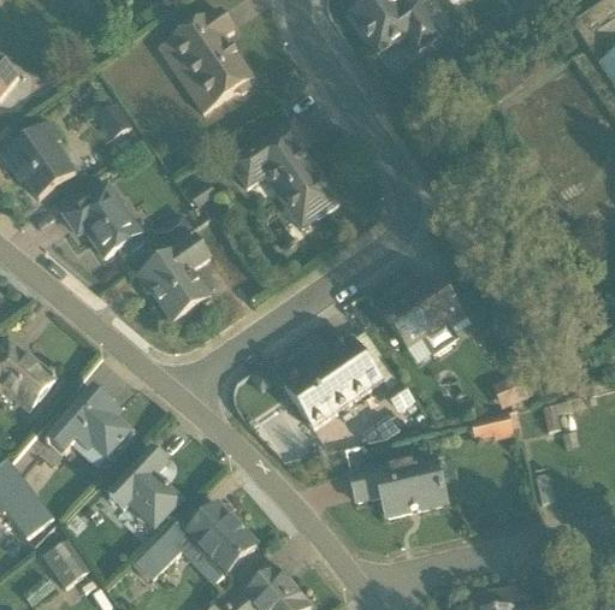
[(367,1),(350,13),(377,54),(403,36),(417,55),(444,36),(420,1),(408,10),(402,0),(392,0),(366,0),(367,1)]
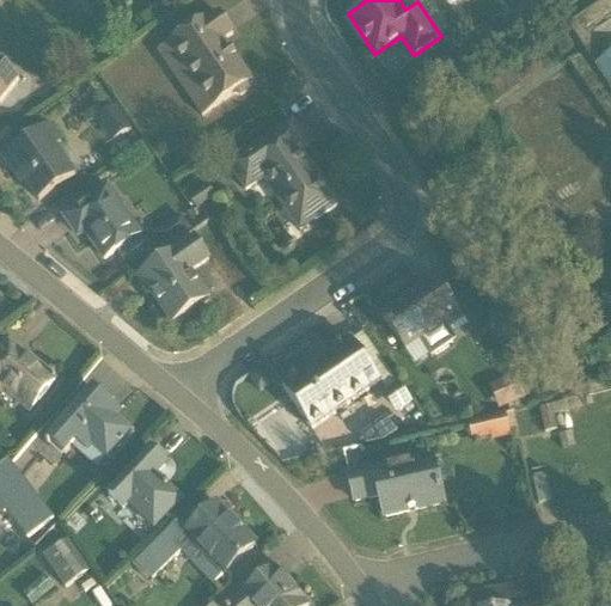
[(603,0),(572,20),(610,81),(610,0),(603,0)]
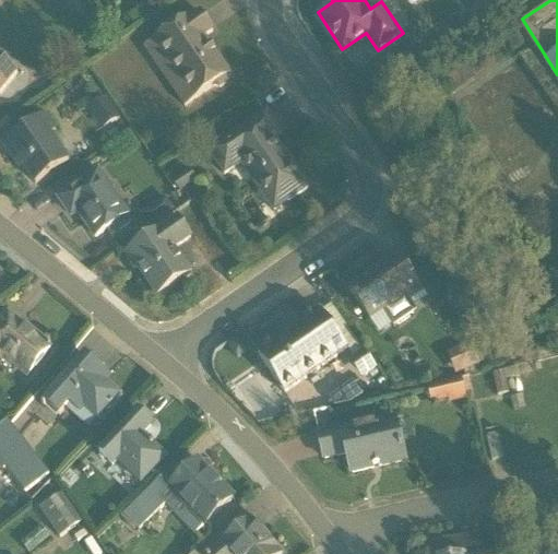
[(213,27),(200,9),(144,48),(183,104),(230,71),(204,34),(213,27)]
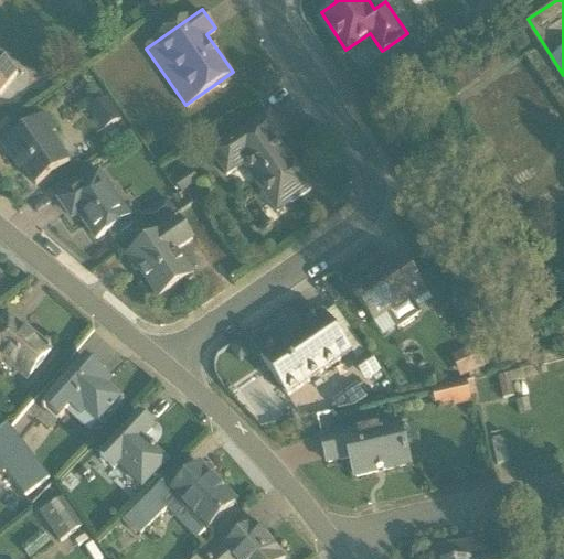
[(0,89),(18,70),(0,54),(0,89)]
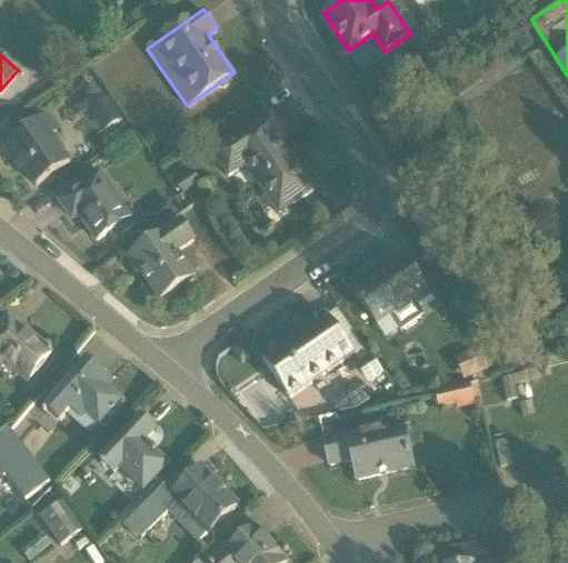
[(288,132),(271,109),(213,150),(230,174),(246,163),(280,211),(314,187),(279,139),(288,132)]
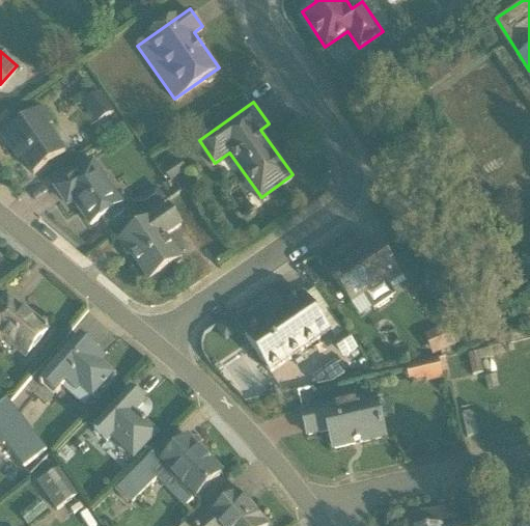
[(44,103),(5,131),(34,171),(73,143),(44,103)]
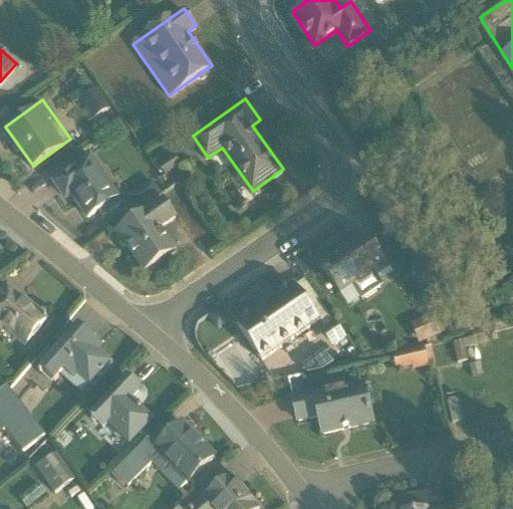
[(90,154),(54,180),(65,196),(70,191),(87,215),(103,204),(106,209),(121,197),(90,154)]
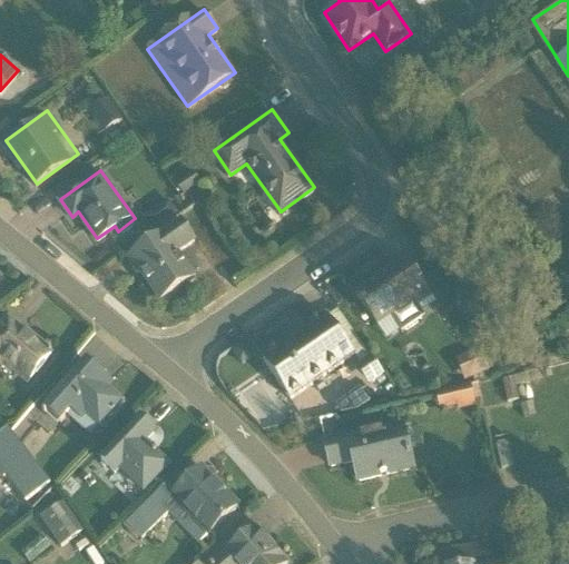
[(197,239),(184,219),(128,256),(138,271),(141,269),(162,298),(194,276),(178,253),(197,239)]
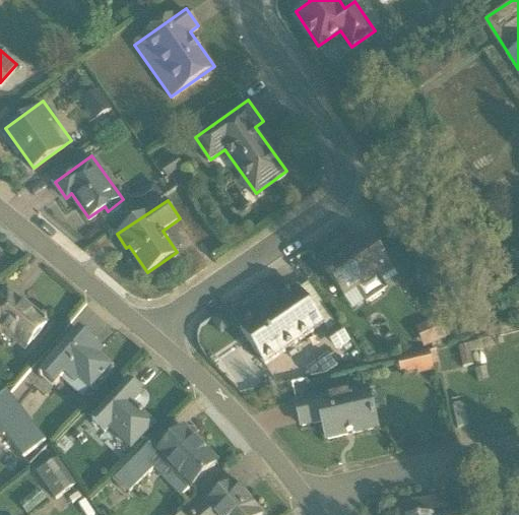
[(395,268),(372,235),(326,266),(346,295),(358,287),(368,302),(388,287),(382,277),(395,268)]
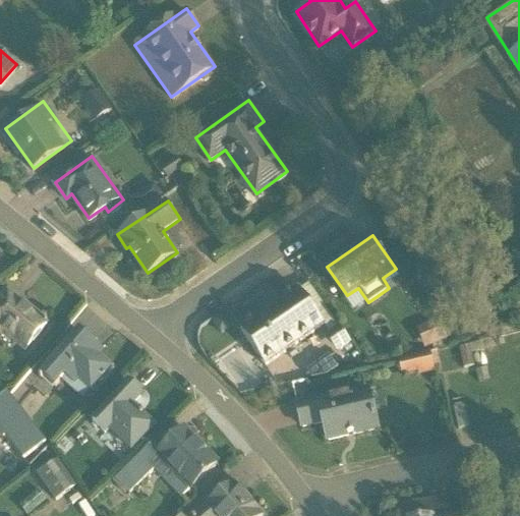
[(7,285),(0,293),(0,335),(2,333),(25,351),(51,320),(7,285)]
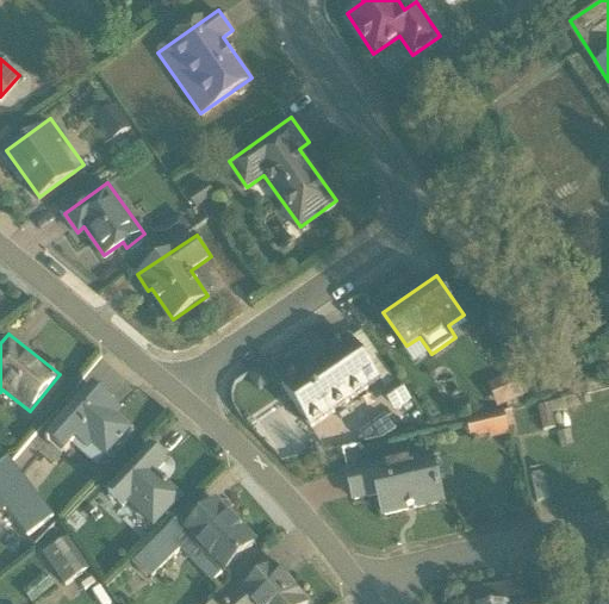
[(311,425),(379,377),(386,386),(380,390),(393,409),(410,398),(387,366),(377,374),(349,336),(281,384),(311,425)]
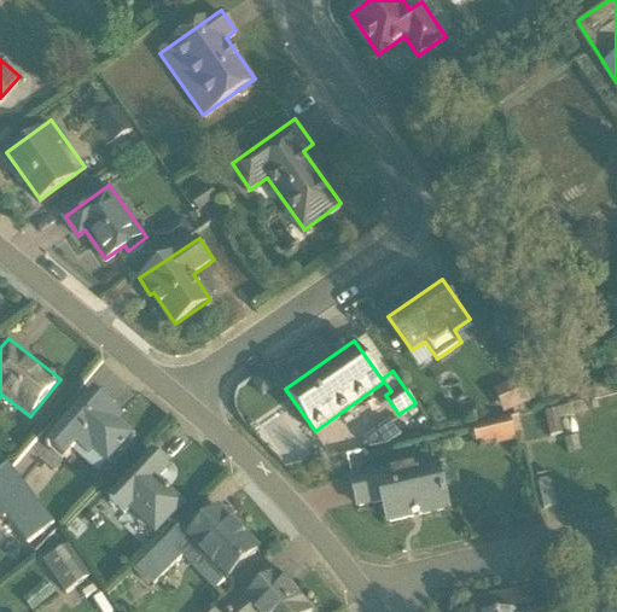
[(506,409),(534,396),(522,372),(495,385),(506,409)]
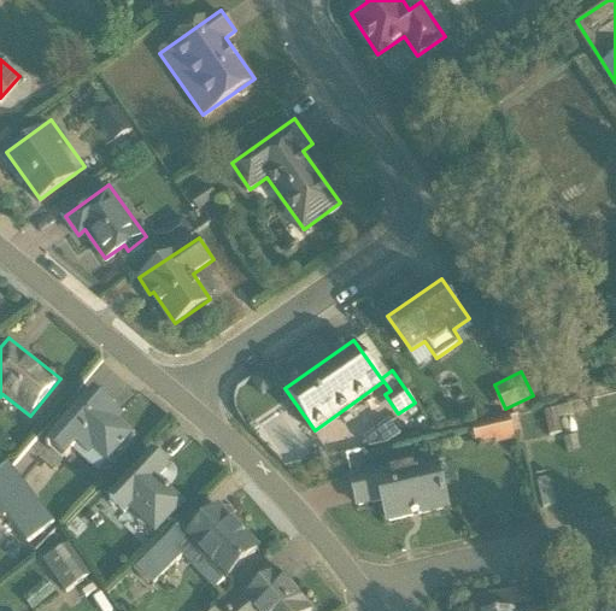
[(94,387),(47,440),(66,457),(72,450),(98,471),(133,432),(116,416),(121,411),(94,387)]
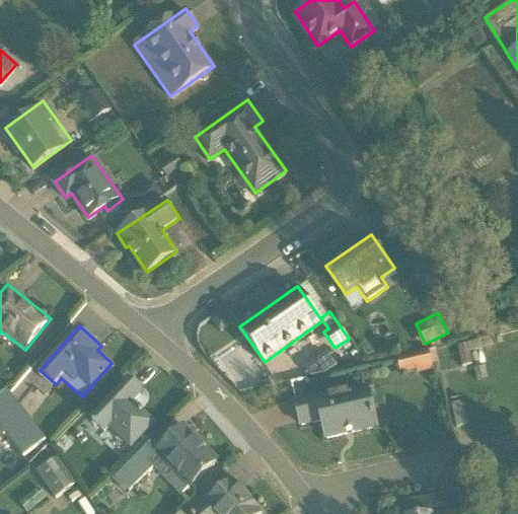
[(400,372),(433,365),(430,352),(397,359),(400,372)]
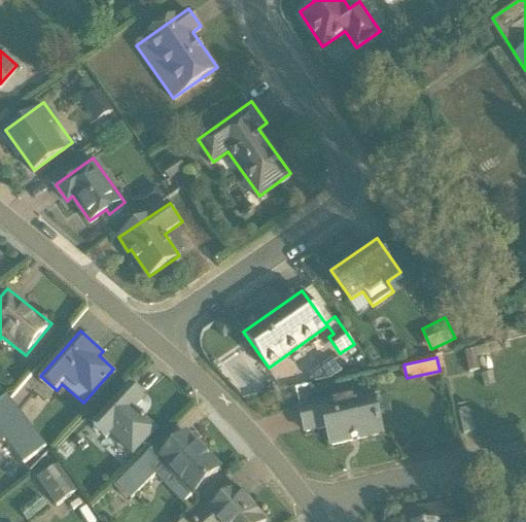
[(130,385),(94,424),(107,437),(110,433),(131,452),(153,428),(133,408),(142,397),(130,385)]
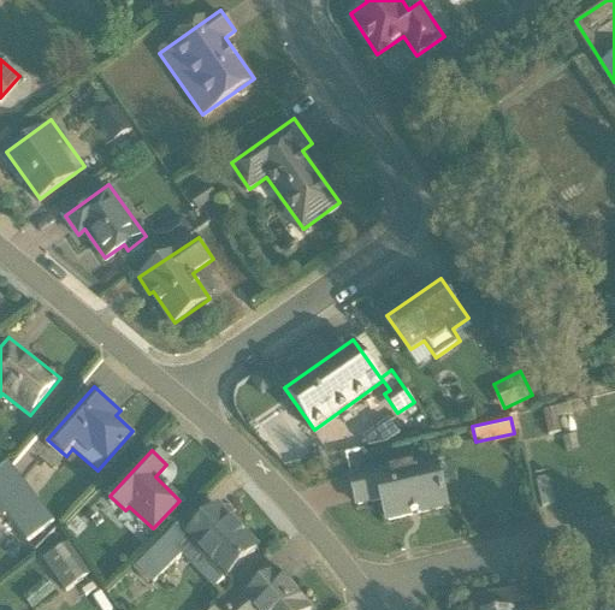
[(383,496),(388,516),(447,504),(436,459),(382,471),(382,466),(350,473),(358,502),(383,496)]
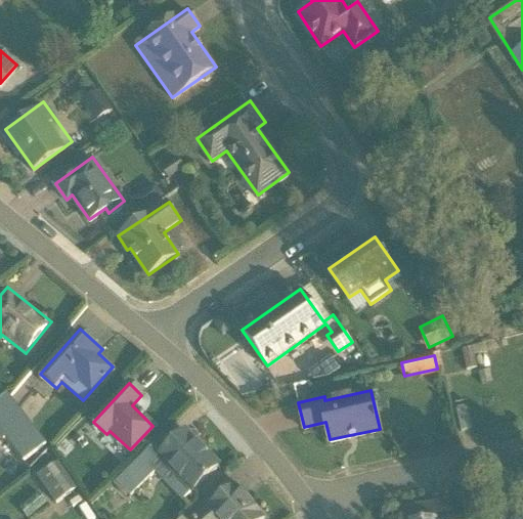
[(24,458),(44,440),(5,392),(0,396),(0,428),(5,436),(24,458)]
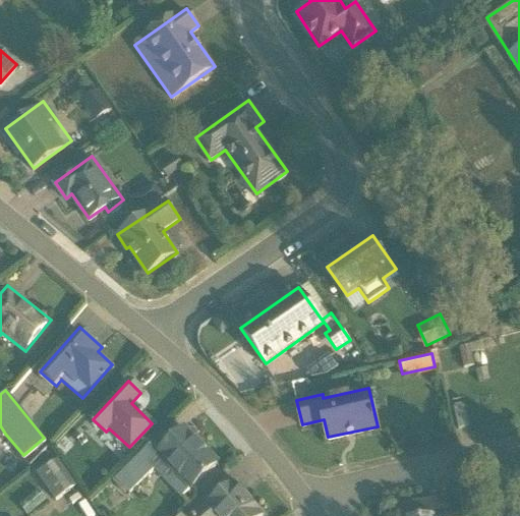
[(181,496),(217,461),(183,426),(170,440),(162,431),(116,475),(130,491),(155,467),(181,496)]
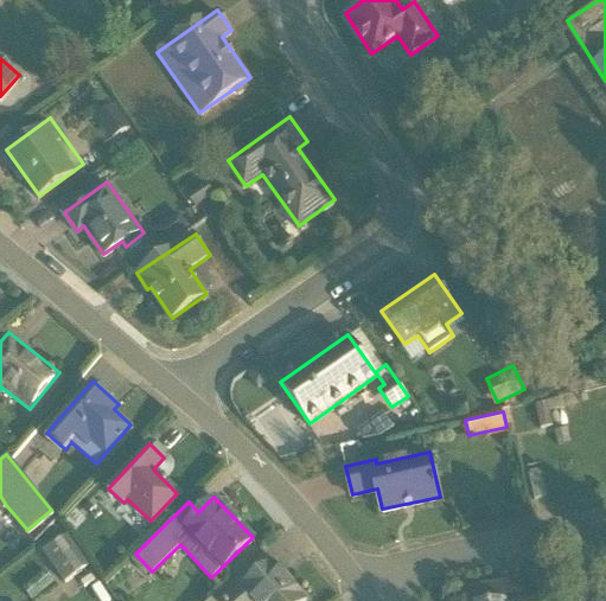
[(89,562),(69,534),(44,550),(65,580),(89,562)]
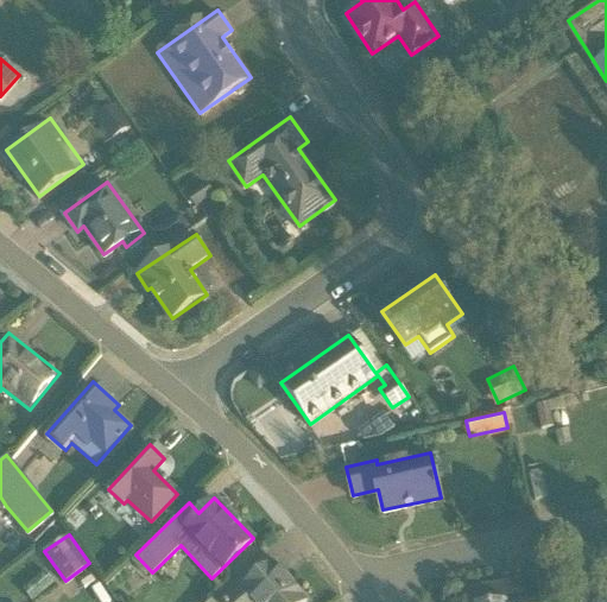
[(302,601),(305,599),(273,562),(226,601),(302,601)]
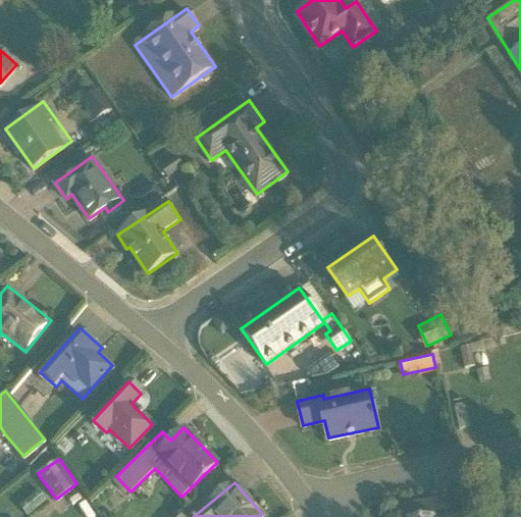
[(28,512),(46,498),(39,488),(20,503),(28,512)]
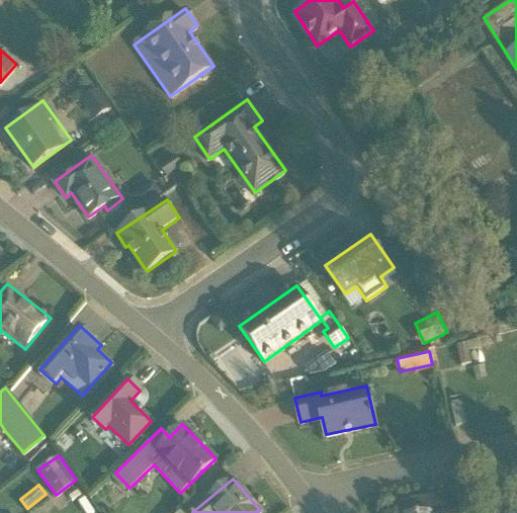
[(461,512),(459,491),(398,499),(399,512),(461,512)]
